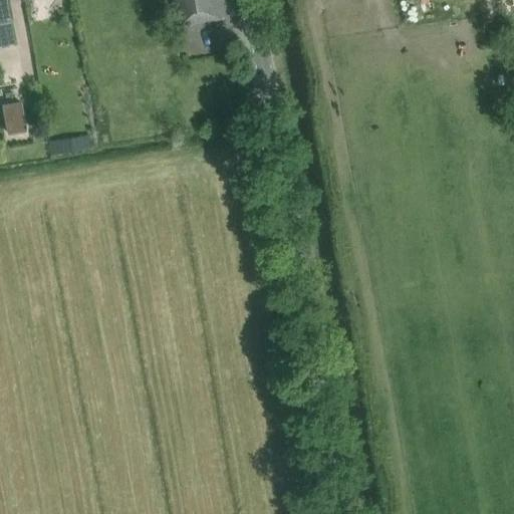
[(0,0),(0,47),(17,44),(12,21),(8,0),(0,0)]
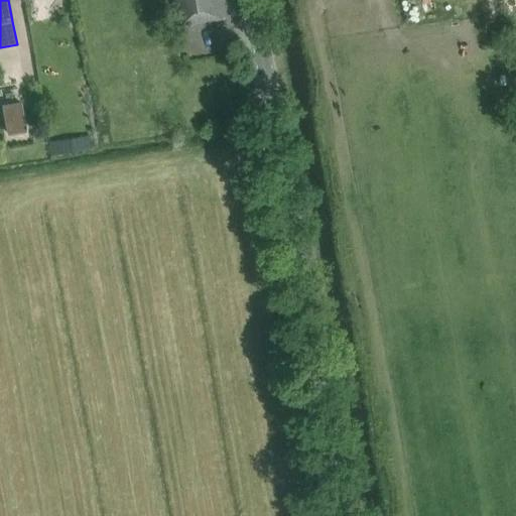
[(172,0),(176,24),(227,16),(224,0),(172,0)]
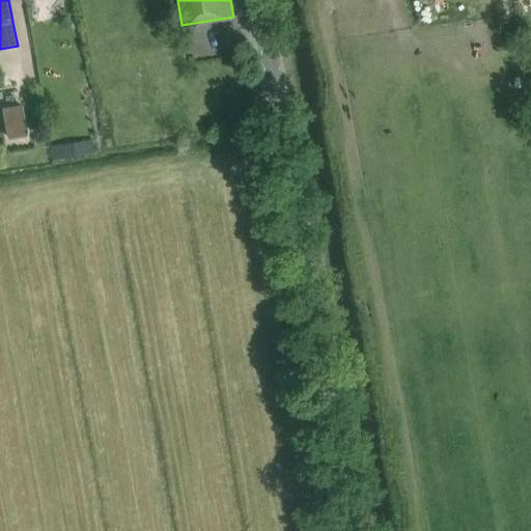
[(170,24),(169,14),(154,15),(155,26),(170,24)]
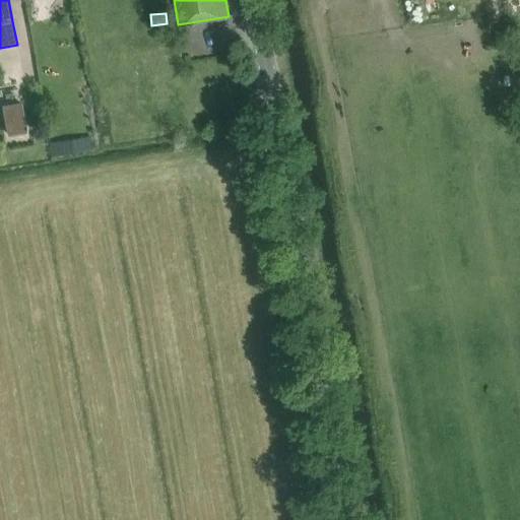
[(20,104),(2,107),(7,135),(25,132),(20,104)]
